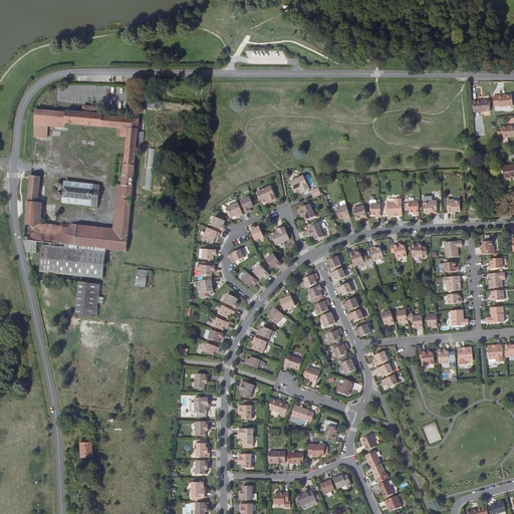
[(503,96),(503,95),(499,96),(500,107),(504,106),(513,105),(512,95),(506,96),(503,96)]
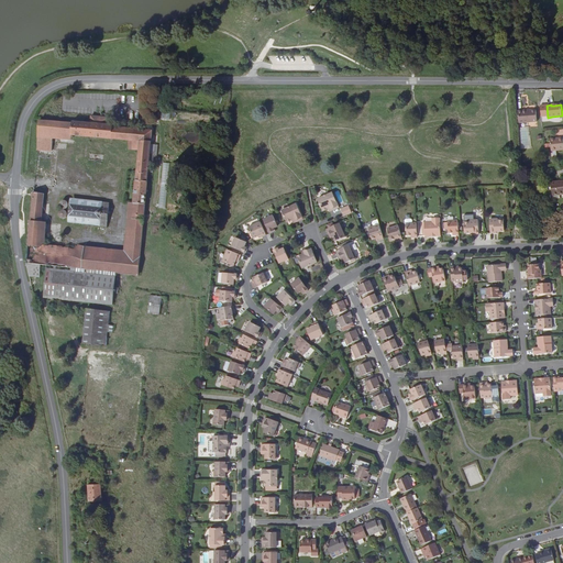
[(527,111),(527,110),(518,111),(519,123),(537,121),(536,110),(530,110),(527,111)]
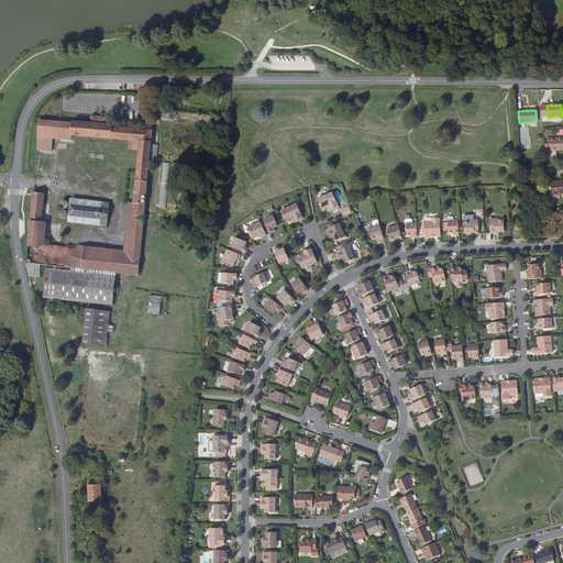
[(29,267),(31,279),(41,280),(43,267),(50,268),(118,275),(140,277),(147,188),(152,144),(154,145),(154,141),(152,140),(153,133),(130,131),(114,130),(114,128),(90,125),(73,123),(73,125),(41,122),(39,147),(53,150),(53,135),(131,143),(130,152),(140,153),(130,257),(98,254),(98,250),(40,244),(44,196),(41,196),(42,188),(34,188),(30,235),(28,262),(28,263),(29,267)]
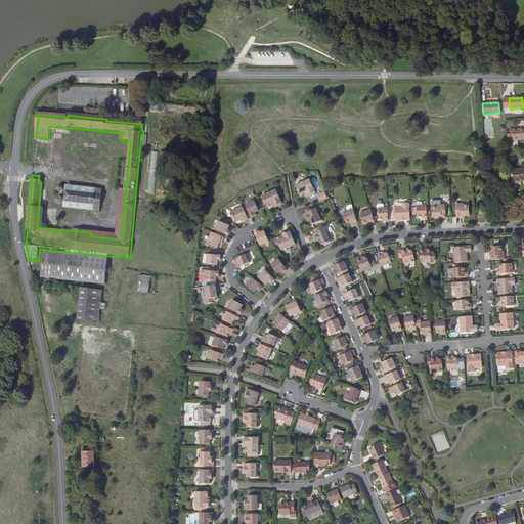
[(523,129),(513,129),(513,140),(523,139),(523,129)]
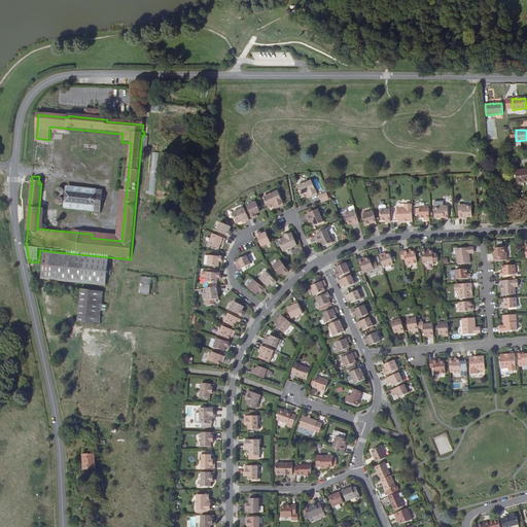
[(526,169),(516,171),(517,183),(524,182),(526,181),(526,169)]
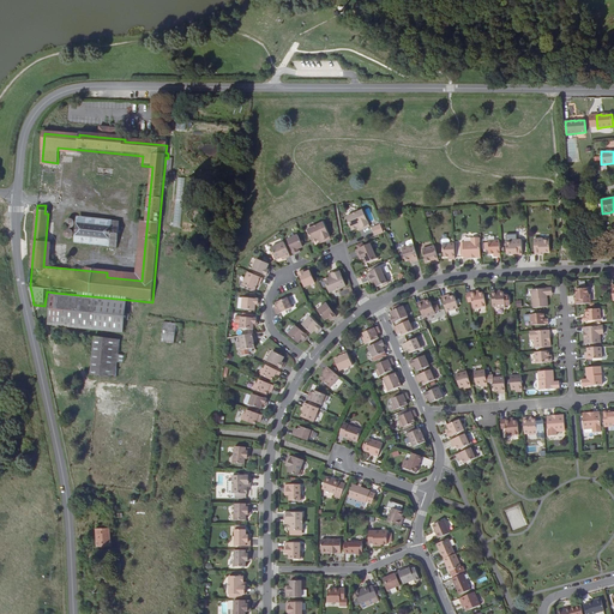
[(369,227),(362,210),(347,217),(351,230),(357,228),(359,229),(361,228),(362,229),(369,227)]
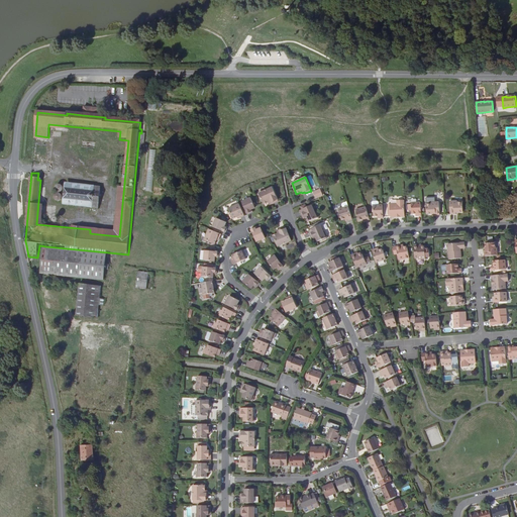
[(62,205),(98,208),(100,185),(63,183),(62,205)]
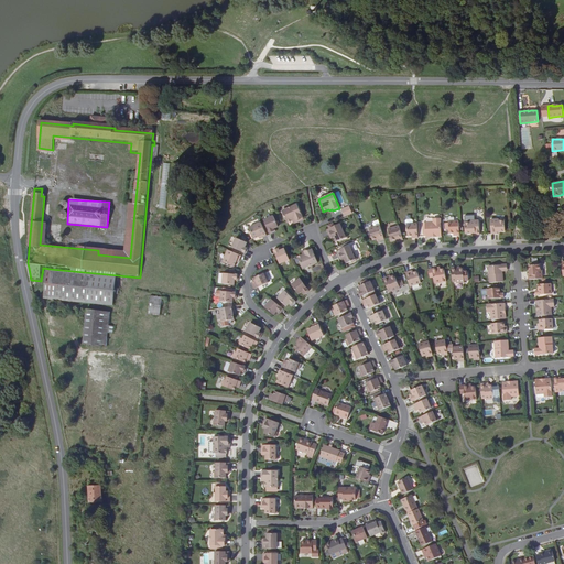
[(304,219),(297,205),(282,212),(288,223),(292,220),(293,223),(295,221),(296,223),(304,219)]
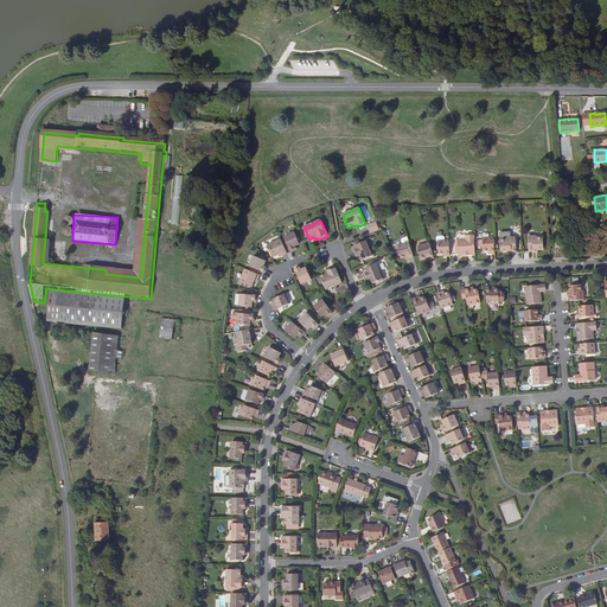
[(378,229),(376,222),(369,224),(371,232),(378,229)]
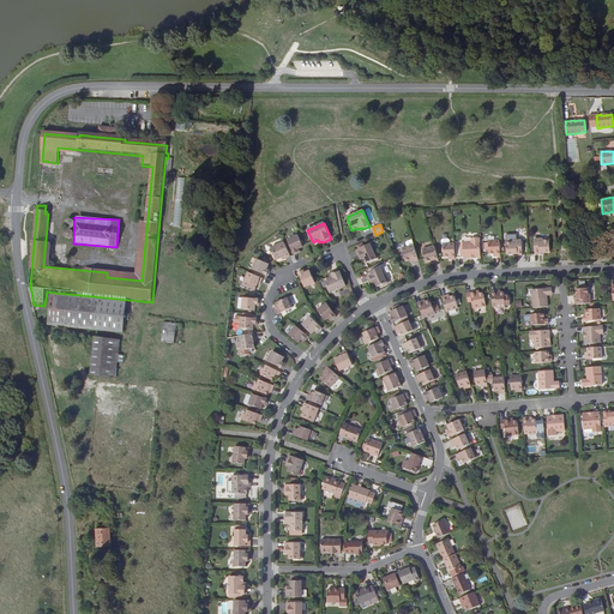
[(298,235),(287,240),(294,254),(299,253),(296,250),(304,247),(298,235)]
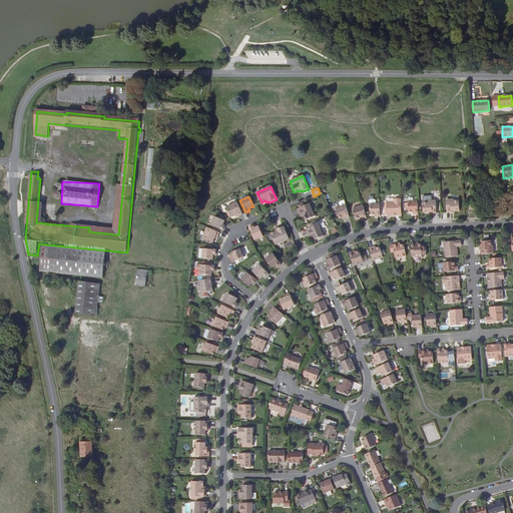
[(401,200),(401,198),(394,199),(394,202),(387,202),(387,214),(396,214),(396,213),(398,213),(398,215),(402,214),(401,212),(401,211),(401,209),(401,208),(401,207),(401,205),(401,204),(401,202),(401,201),(401,200)]
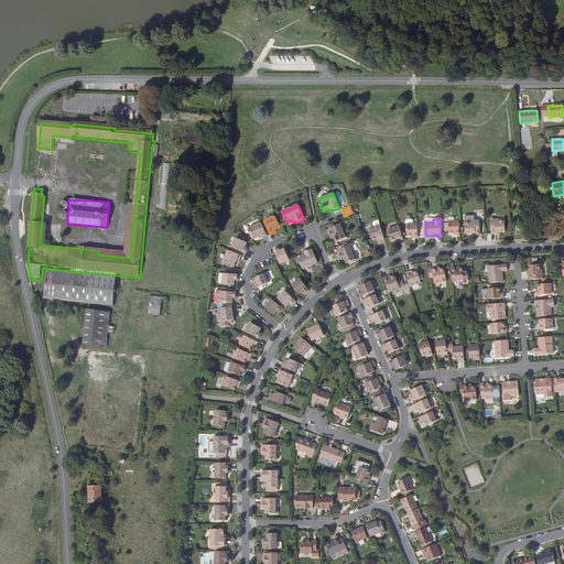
[(496,231),(506,231),(505,220),(499,221),(499,219),(490,220),(491,234),(496,234),(496,231)]
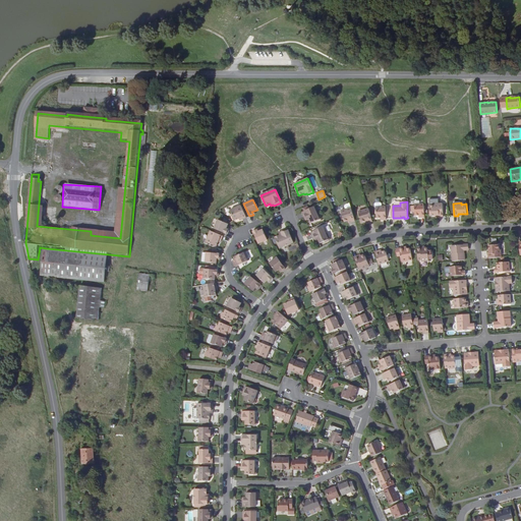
[(429,206),(429,216),(436,215),(439,215),(439,217),(443,217),(443,204),(435,205),(435,206),(429,206)]
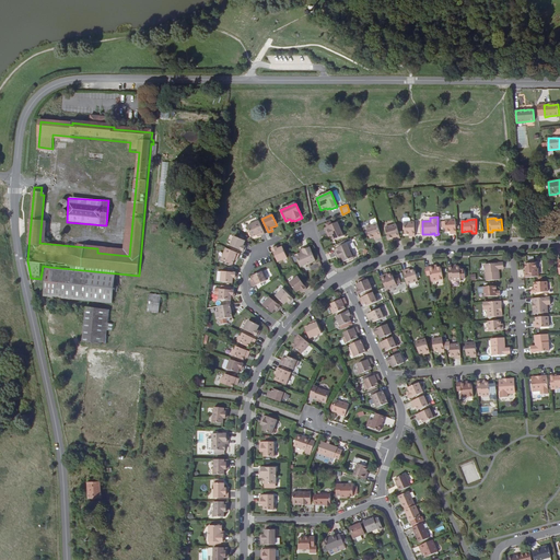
[(455,220),(445,220),(445,221),(442,221),(442,228),(445,228),(446,232),(452,232),(452,234),(456,234),(455,220)]
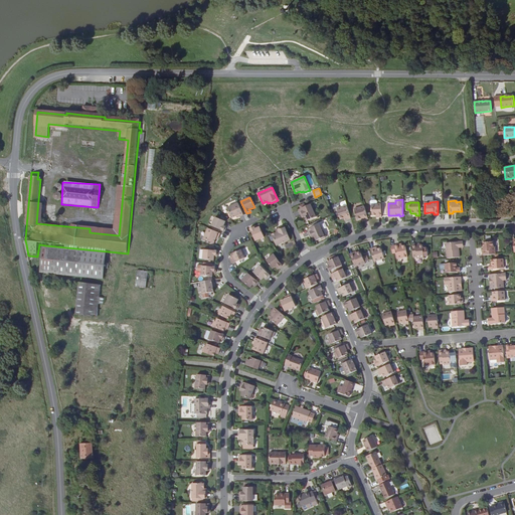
[(238,203),(227,208),(231,218),(239,215),(239,216),(243,215),(243,214),(242,212),(241,211),(241,210),(240,209),(240,207),(239,206),(239,205),(238,203)]
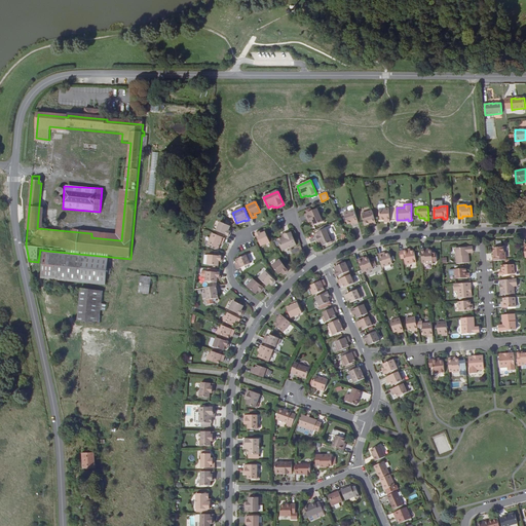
[(310,222),(312,221),(314,225),(324,221),(322,216),(321,217),(316,209),(305,214),(308,221),(309,220),(310,222)]
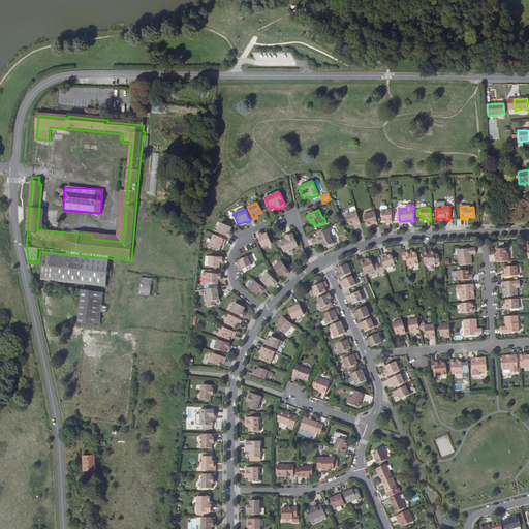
[(392,211),(392,210),(381,211),(382,221),(387,221),(387,223),(392,223),(392,221),(392,220),(392,218),(392,217),(392,216),(392,214),(392,213),(392,211)]
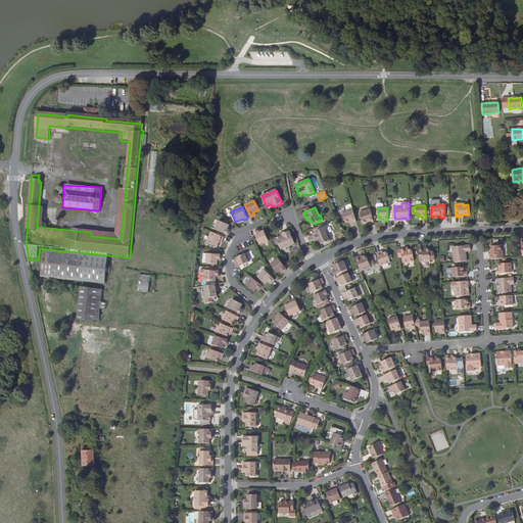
[(352,209),(352,208),(342,211),(345,223),(351,221),(352,223),(357,222),(355,221),(355,219),(354,218),(354,217),(354,215),(353,214),(353,212),(352,210),(352,209)]
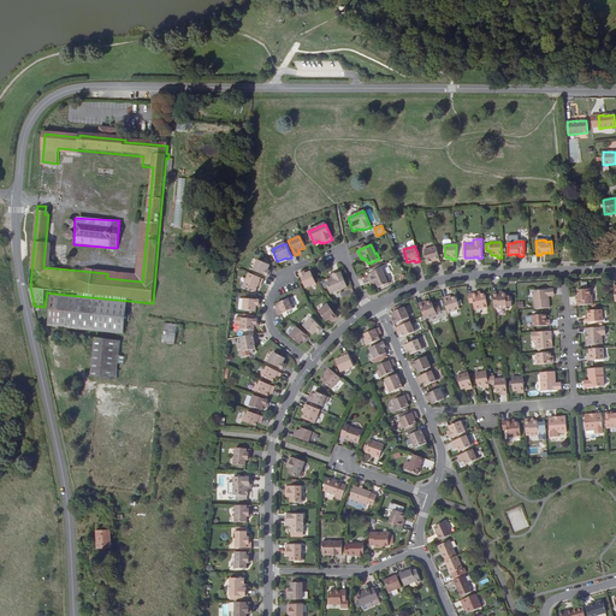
[(436,247),(424,250),(427,262),(434,261),(436,264),(440,262),(439,260),(439,259),(439,256),(438,255),(438,254),(437,252),(437,250),(437,249),(436,247)]
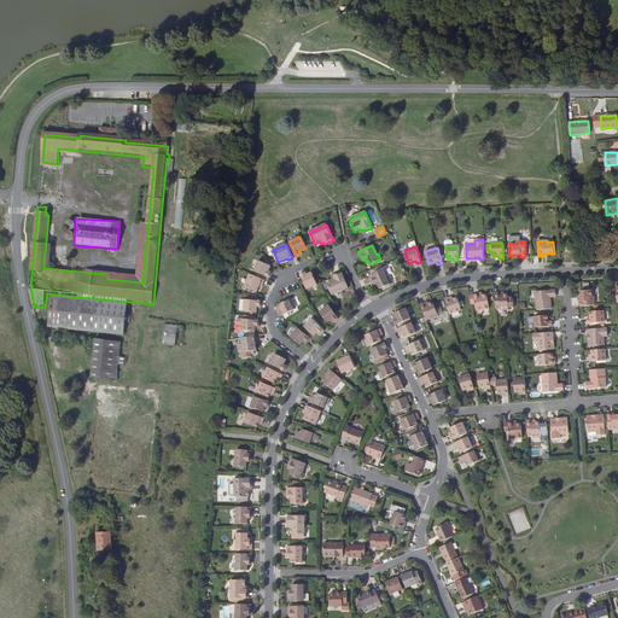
[(270,266),(258,261),(254,272),(269,278),(272,273),(268,272),(270,266)]
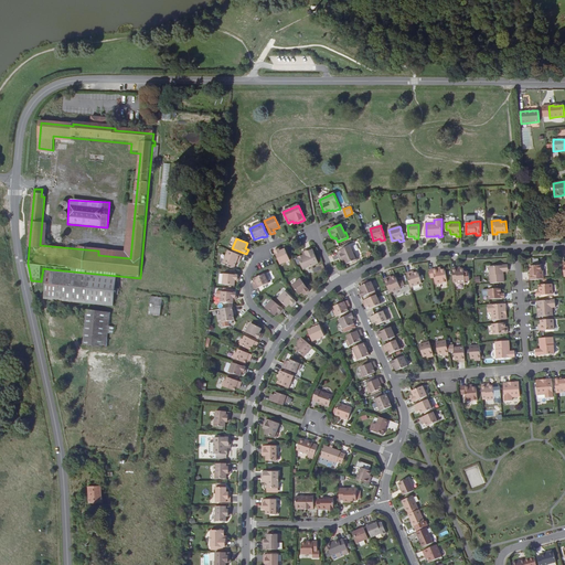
[(344,259),(347,264),(358,259),(355,254),(354,255),(350,246),(337,252),(340,259),(342,258),(343,260),(344,259)]
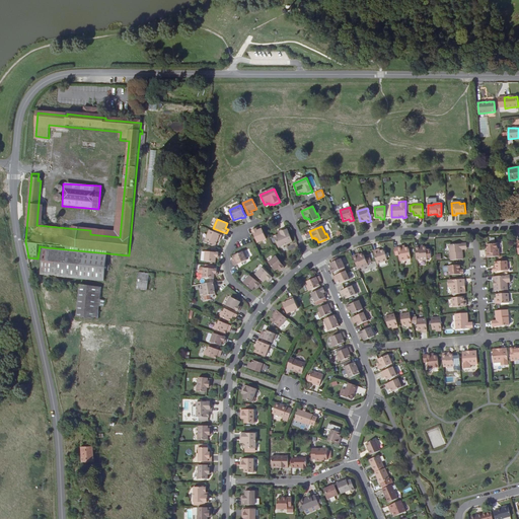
[(257,242),(267,239),(262,229),(256,231),(255,228),(251,230),(257,242)]
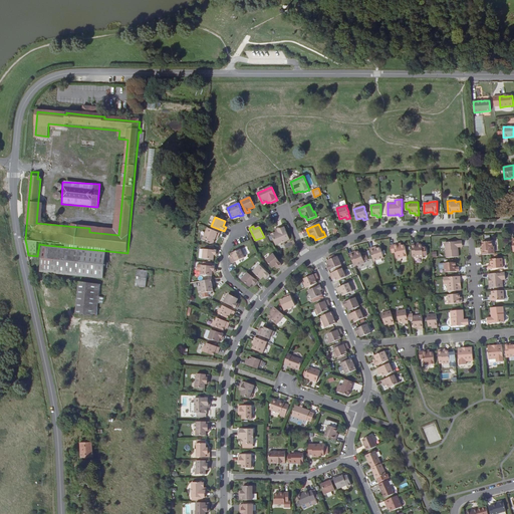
[(271,234),(276,245),(289,239),(284,226),(277,229),(277,230),(275,231),(276,232),(271,234)]
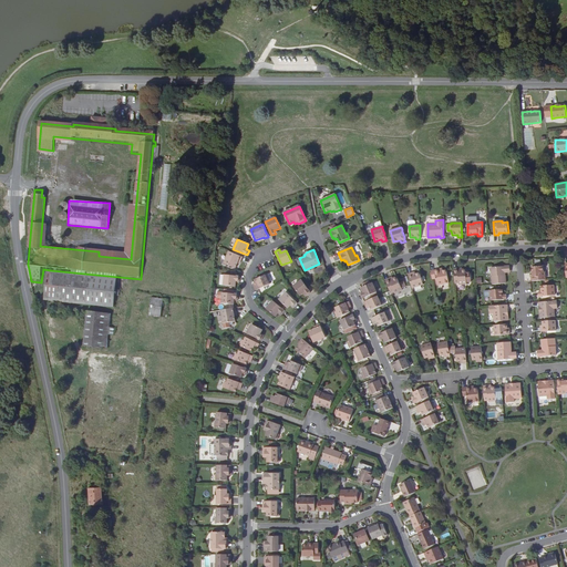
[(229,251),(224,264),(235,268),(238,260),(240,261),(243,257),(241,256),(239,256),(238,255),(237,255),(235,254),(234,254),(233,253),(232,253),(229,251)]
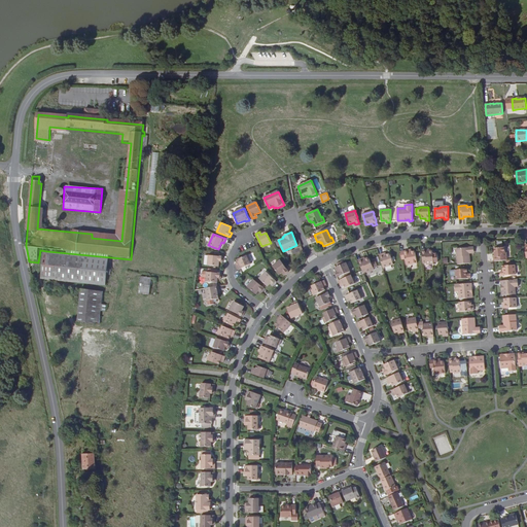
[(469,264),(470,264),(469,256),(467,256),(467,252),(473,251),(473,247),(456,249),(458,265),(459,265),(460,265),(462,264),(463,264),(465,264),(466,264),(467,264),(469,264)]
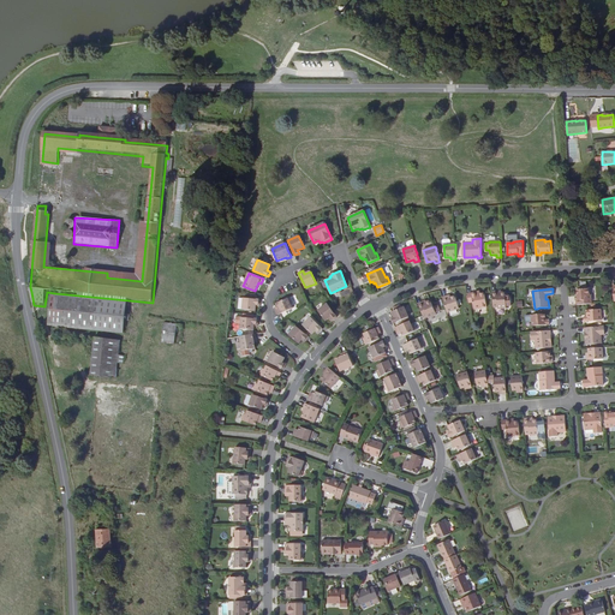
[(577,300),(577,305),(578,305),(580,305),(581,305),(584,304),(585,304),(586,304),(589,304),(590,304),(591,304),(591,294),(589,296),(589,288),(577,290),(578,300),(577,300)]
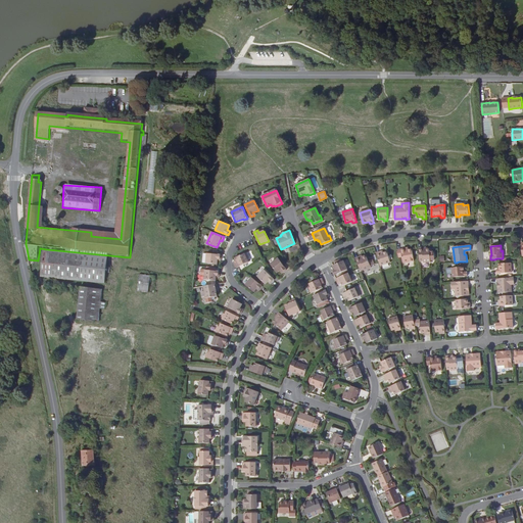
[(397,250),(397,252),(398,253),(398,255),(398,256),(398,257),(401,256),(403,263),(414,260),(412,249),(406,250),(405,248),(397,250)]
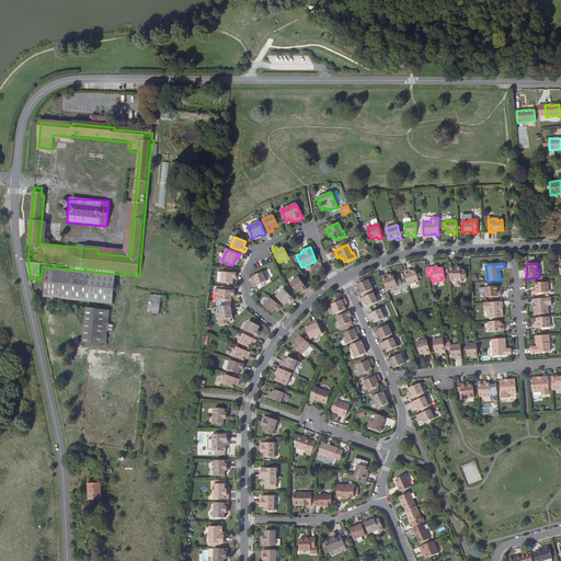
[(454,267),(449,267),(449,268),(449,270),(449,272),(449,273),(449,275),(449,276),(450,277),(450,279),(450,281),(454,279),(454,282),(461,281),(461,266),(457,267),(457,268),(454,268),(454,267)]
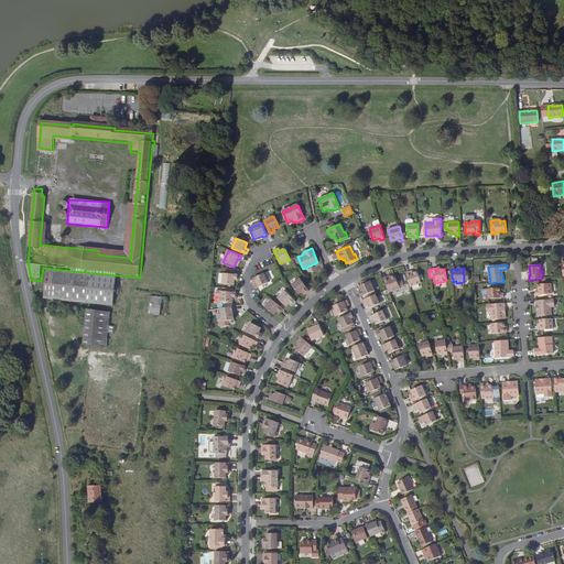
[(118,275),(50,269),(46,301),(115,308),(118,275)]
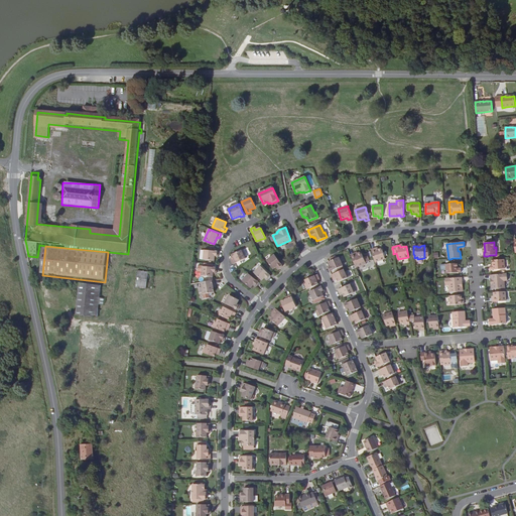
[(375,248),(371,249),(371,251),(375,262),(385,259),(382,248),(376,250),(375,248)]
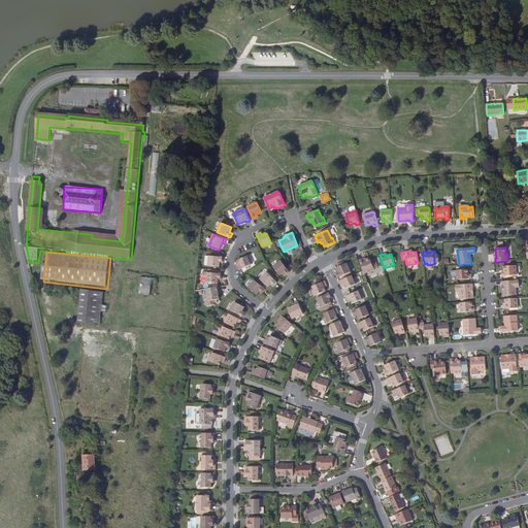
[(238,270),(251,265),(250,262),(252,261),(249,255),(237,260),(238,263),(239,264),(240,265),(236,267),(238,270)]
